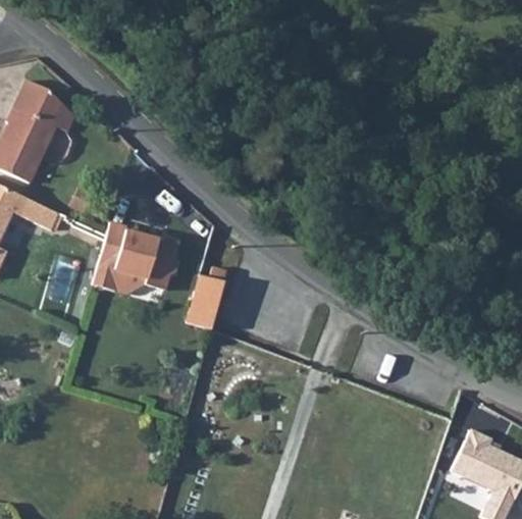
[(2,123),(4,124),(0,133),(0,171),(27,183),(50,127),(62,133),(69,117),(41,89),(19,81),(2,123)]
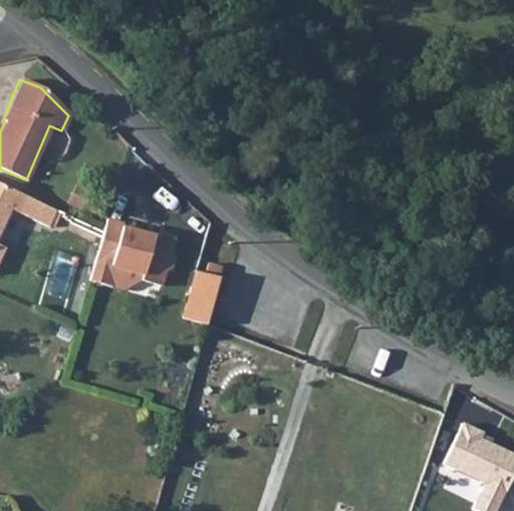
[(50,225),(57,210),(0,184),(0,262),(6,248),(0,244),(0,234),(11,209),(50,225)]
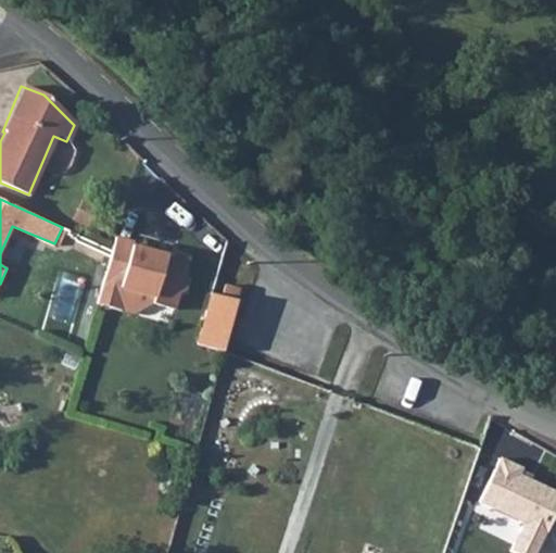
[(111,249),(101,283),(96,303),(119,311),(127,306),(131,291),(154,298),(152,304),(173,310),(177,298),(185,292),(187,281),(184,274),(187,259),(173,254),(165,261),(131,252),(133,243),(113,239),(111,249)]
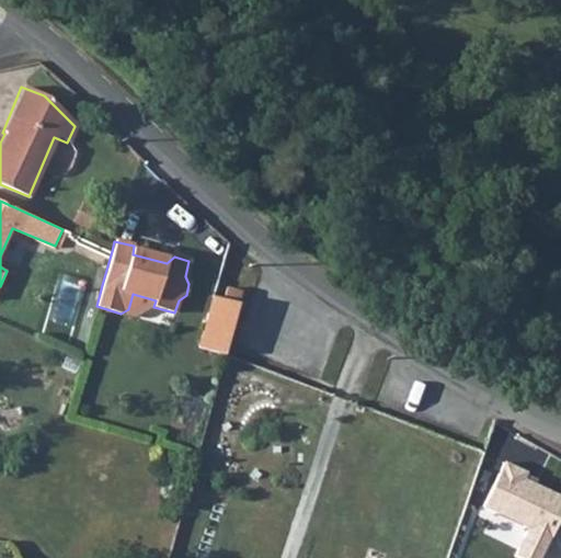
[(244,293),(229,288),(226,297),(242,302),(244,293)]
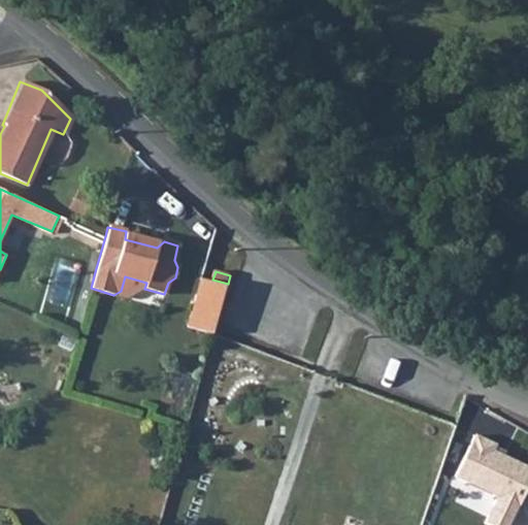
[(121,291),(113,295),(126,298),(144,289),(146,283),(125,276),(121,291)]
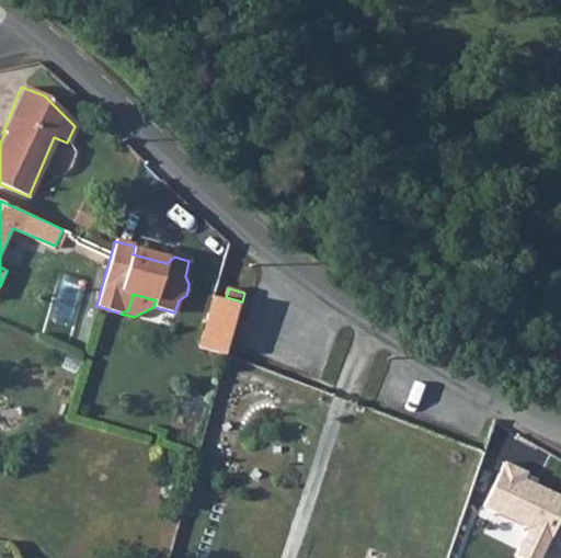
[(214,294),(208,312),(237,319),(242,302),(226,297),(214,294)]
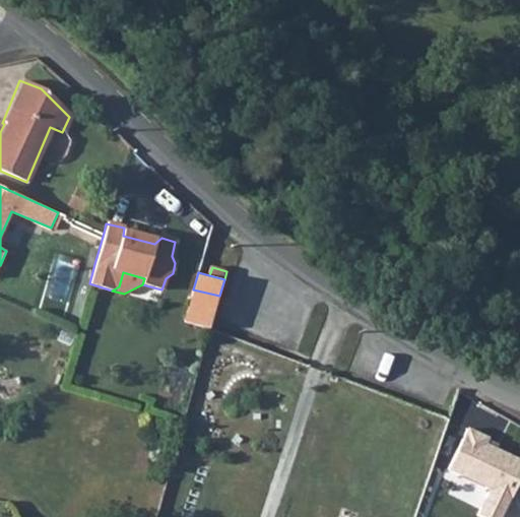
[(210,328),(219,296),(193,289),(185,322),(210,328)]
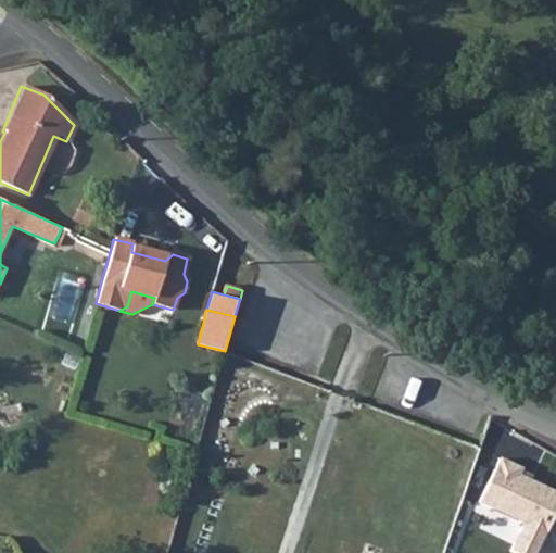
[(521,472),(500,464),(479,510),(523,529),(513,552),(538,552),(555,514),(555,495),(518,480),(521,472)]
